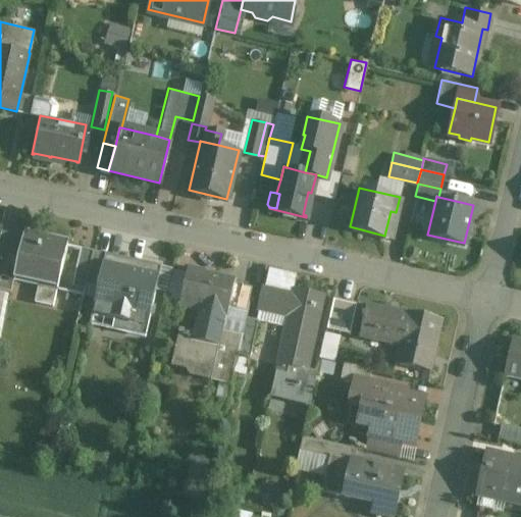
[(22,234),(1,228),(0,233),(0,264),(5,265),(7,253),(17,256),(22,234)]
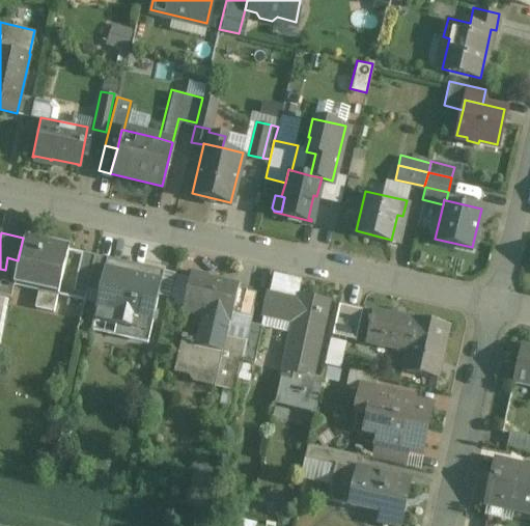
[(67,248),(23,238),(18,260),(12,283),(39,288),(35,305),(52,308),(52,309),(53,310),(57,293),(67,248)]
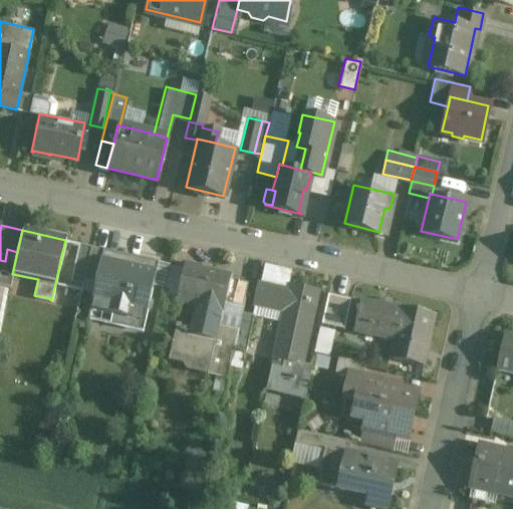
[(90,245),(78,242),(70,276),(83,278),(90,245)]
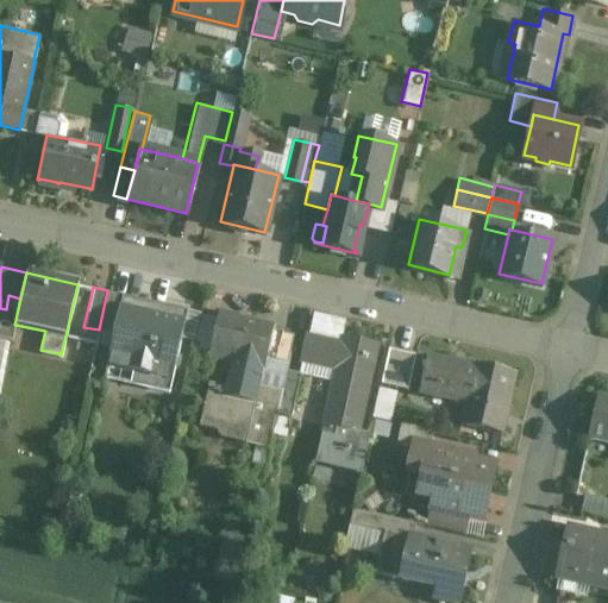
[(121,294),(107,290),(99,330),(113,333),(121,294)]
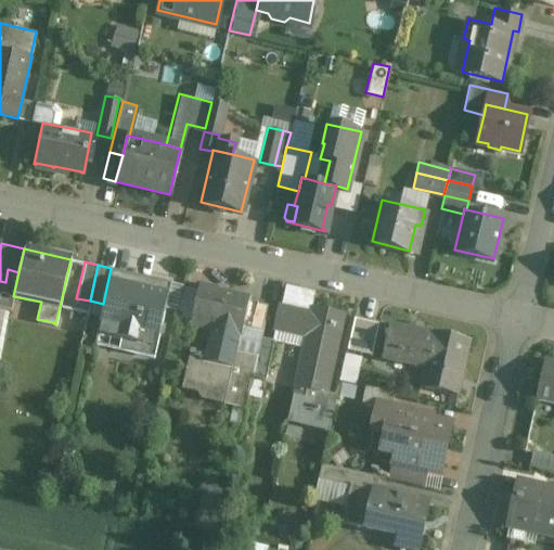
[(149,277),(112,269),(113,268),(111,268),(103,304),(94,342),(154,355),(170,281),(149,277)]
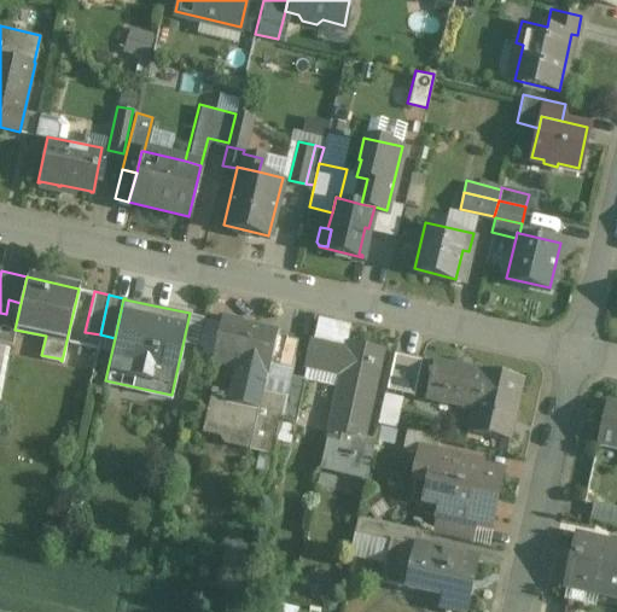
[(277,328),(240,320),(242,318),(221,313),(210,361),(240,367),(265,373),(267,373),(269,362),(275,334),(277,328)]
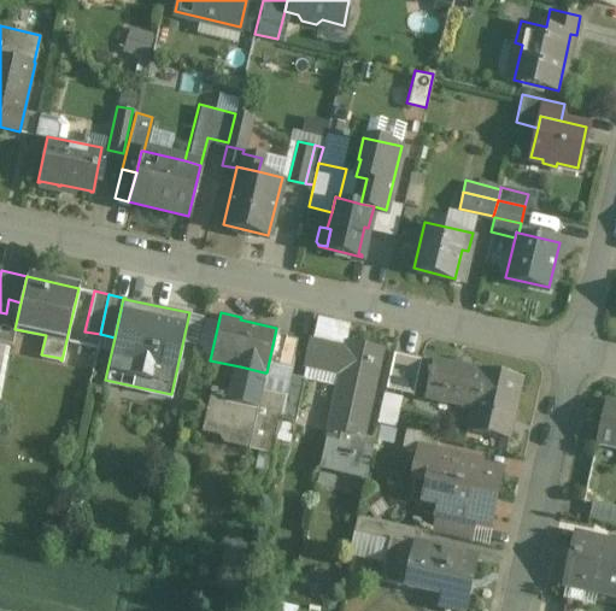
[(100,334),(84,332),(82,344),(98,347),(100,334)]
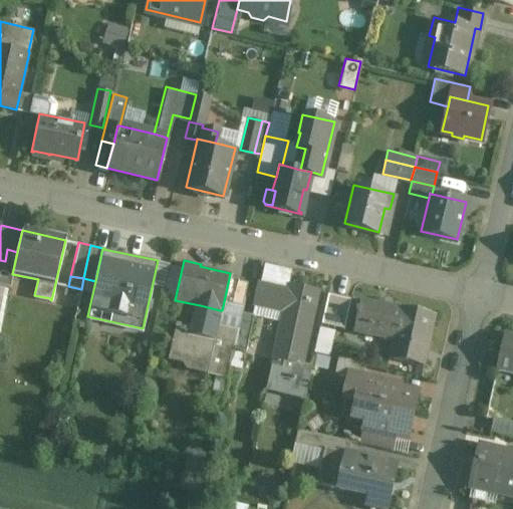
[(247,281),(229,278),(224,301),(242,305),(247,281)]
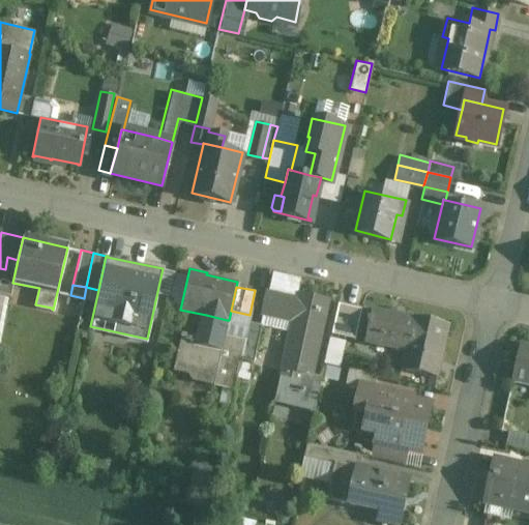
[(327,298),(297,292),(296,297),(265,291),(260,313),(262,313),(262,312),(292,319),(281,368),(291,370),(310,374),(311,374),(327,298)]
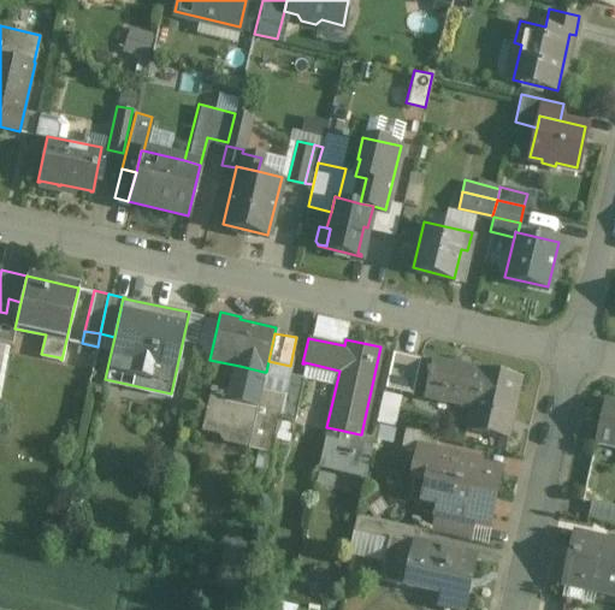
[(420,356),(392,349),(384,386),(412,392),(420,356)]
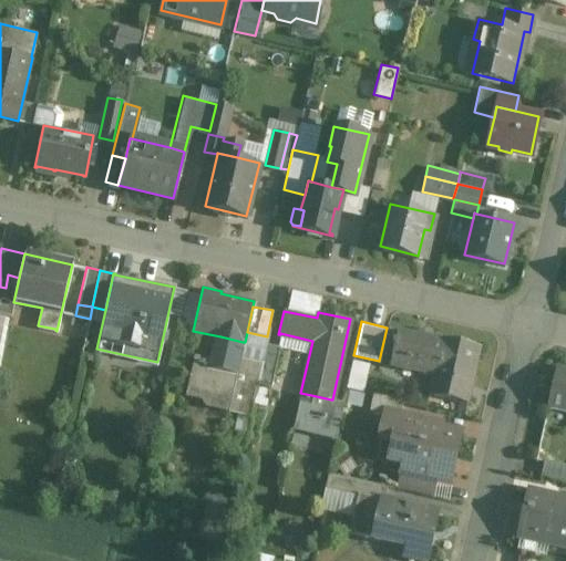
[(477,347),(398,330),(390,363),(422,370),(423,366),(434,369),(429,393),(465,401),(477,347)]
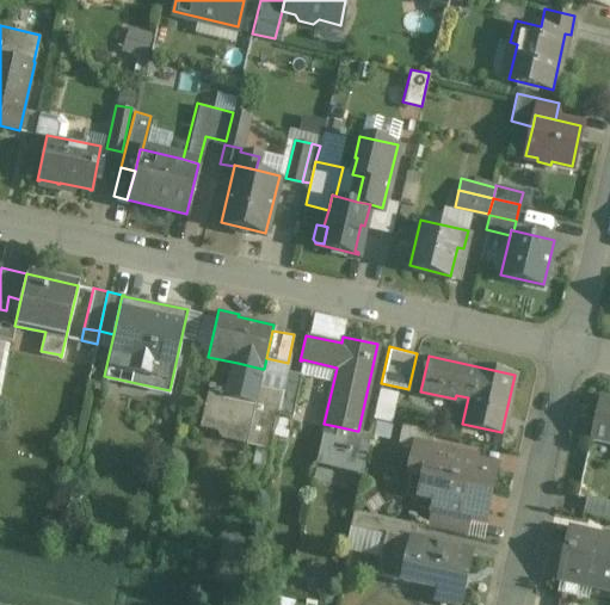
[(238,363),(232,393),(213,388),(205,418),(209,424),(226,427),(230,424),(247,427),(246,433),(267,438),(265,448),(269,448),(276,413),(282,390),(258,386),(262,369),(238,363)]
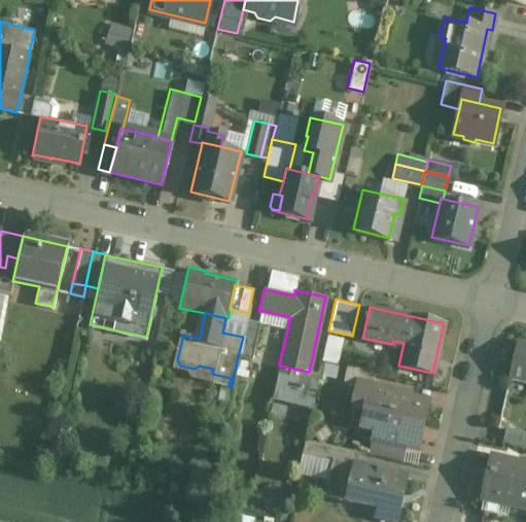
[(259,322),(246,319),(243,337),(238,356),(251,359),(259,322)]
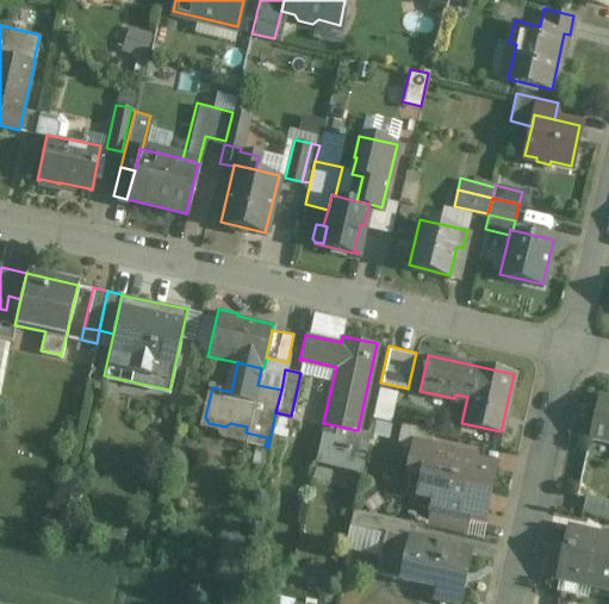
[(390,415),(391,386),(373,386),(372,415),(390,415)]
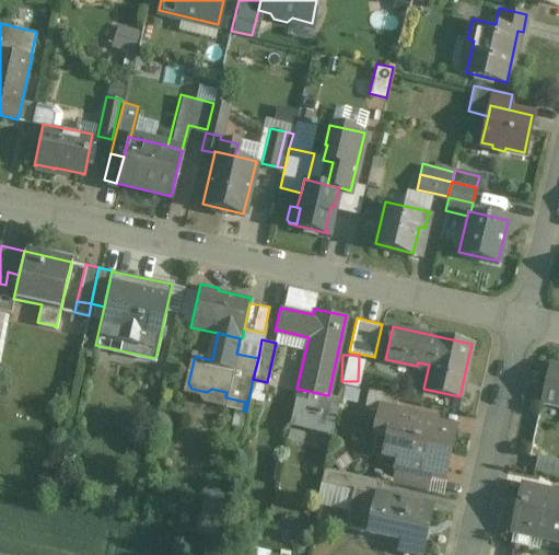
[(558,363),(548,361),(539,402),(558,406),(558,363)]
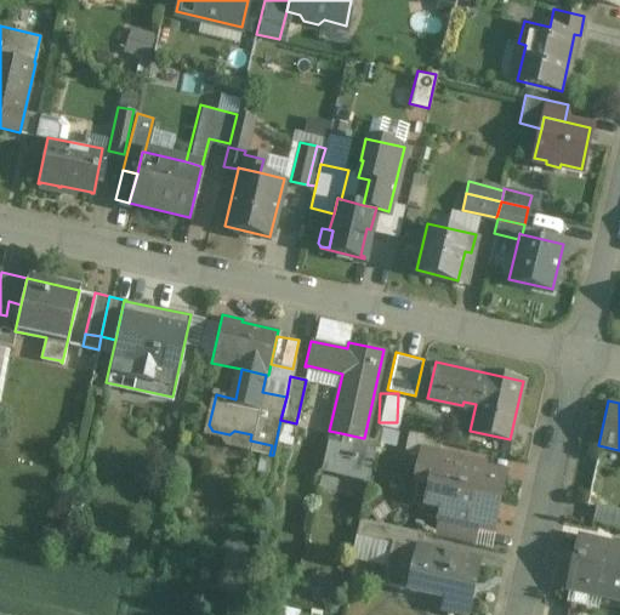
[(444,438),(408,431),(404,449),(439,457),(444,438)]
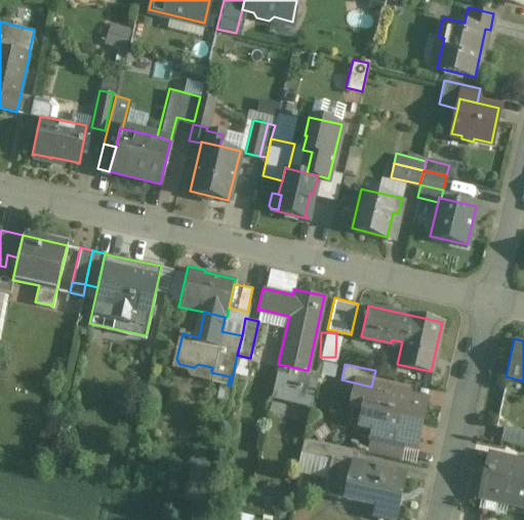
[(307,370),(288,366),(286,374),(276,371),(271,394),(311,403),(316,380),(308,377),(310,370),(308,370),(307,370)]
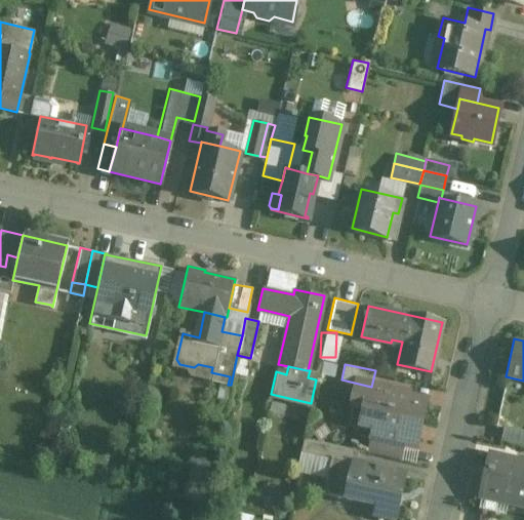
[(424,401),(395,395),(395,391),(380,388),(377,398),(371,427),(402,434),(414,437),(424,401)]
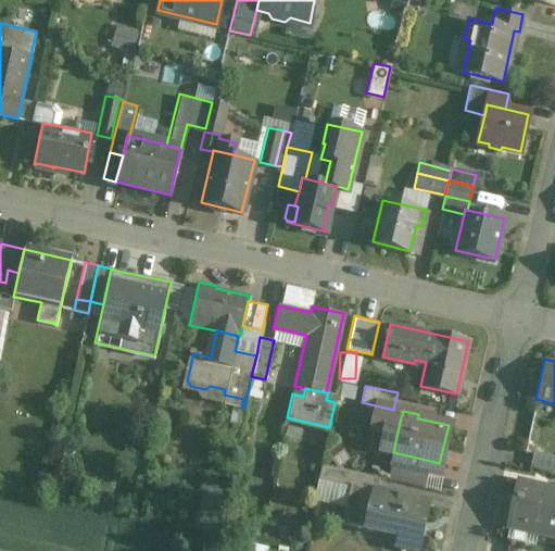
[(400,422),(391,420),(385,424),(379,443),(383,450),(393,452),(400,422)]
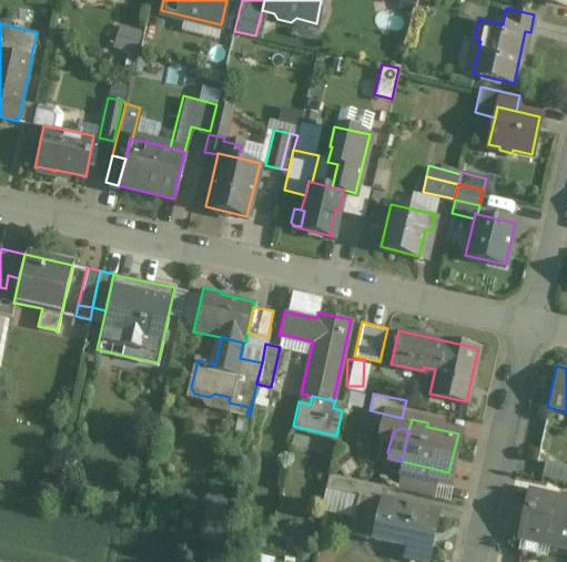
[(346,473),(353,461),(341,453),(333,466),(346,473)]
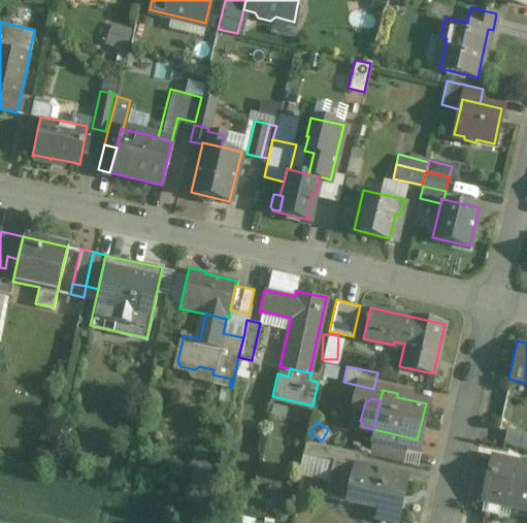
[(526,432),(506,428),(502,442),(526,447),(526,432)]
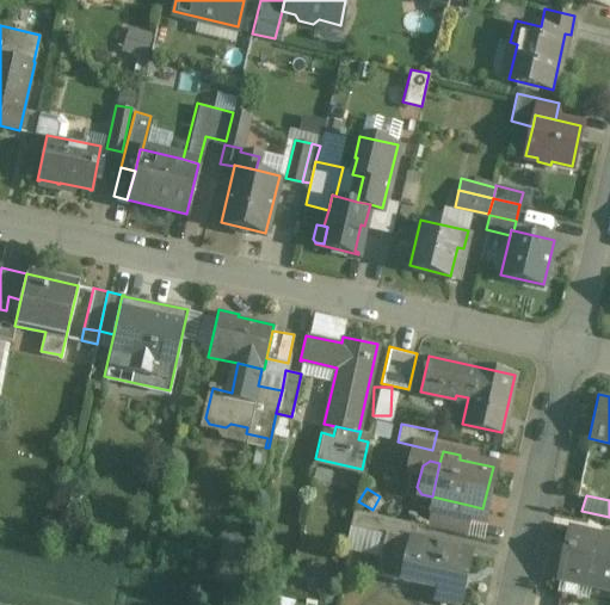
[(468,505),(432,497),(427,526),(464,535),(468,505)]
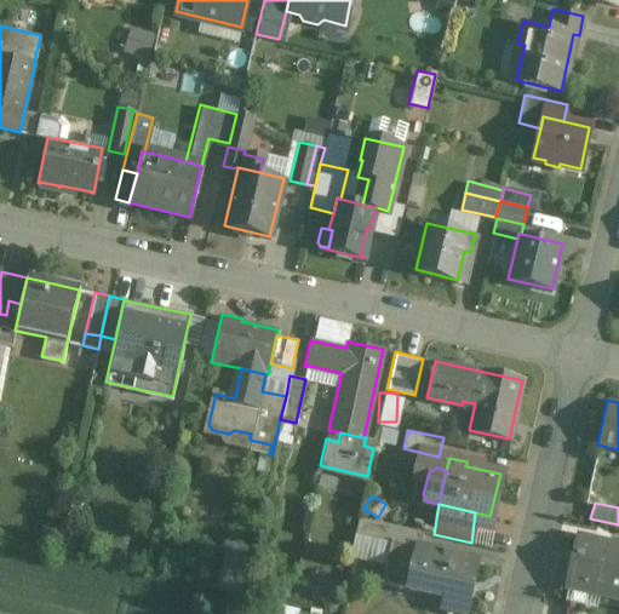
[(422,532),(357,517),(354,537),(389,544),(413,550),(416,544),(419,545),(422,532)]
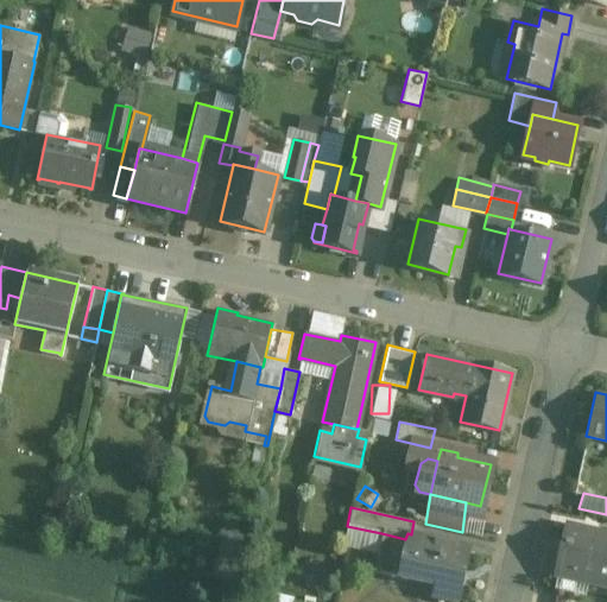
[(606,533),(566,525),(555,572),(606,583),(606,533)]
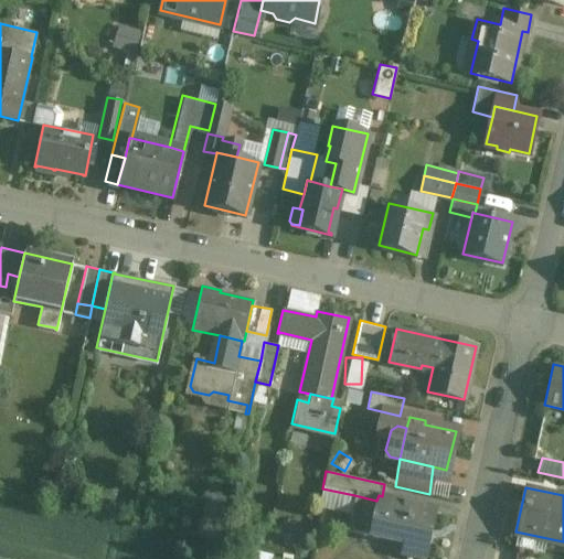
[(376,501),(354,495),(347,530),(369,535),(376,501)]
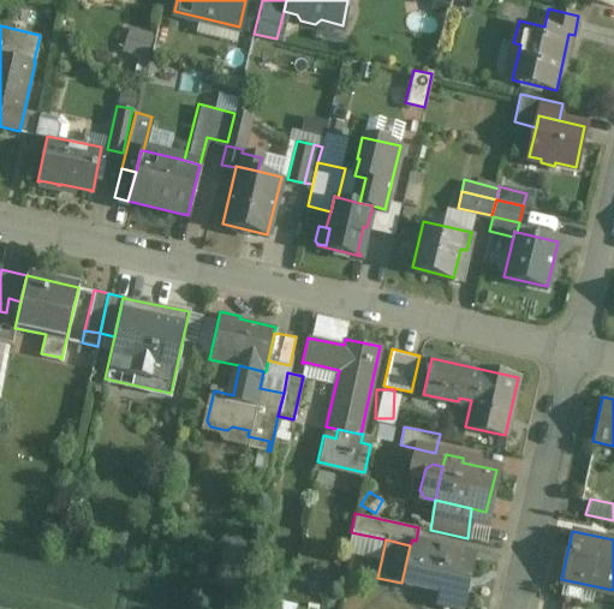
[(416,541),(412,539),(410,545),(401,583),(439,591),(436,602),(463,608),(468,586),(463,585),(470,554),(475,555),(475,553),(416,541)]
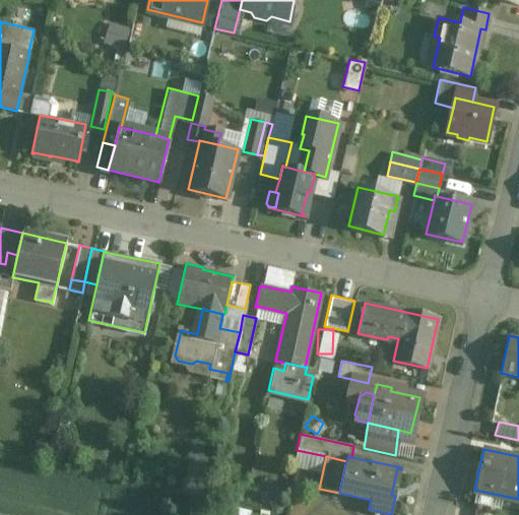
[(272,473),(258,477),(264,496),(277,492),(272,473)]
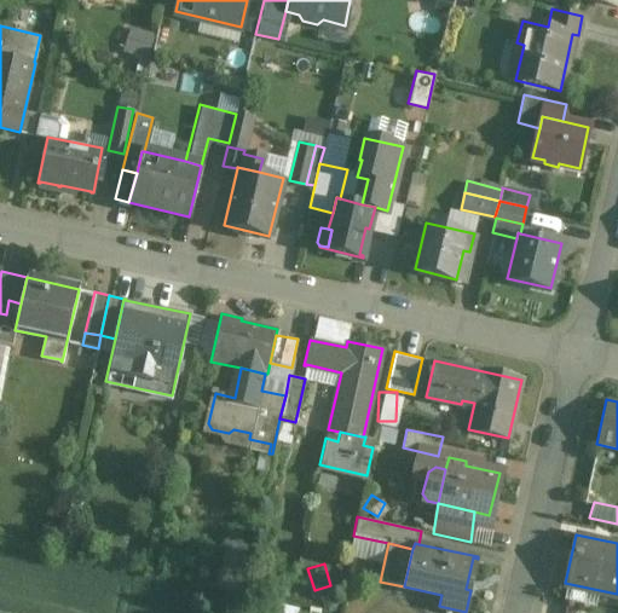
[(269,612),(294,612),(296,603),(271,599),(269,612)]
